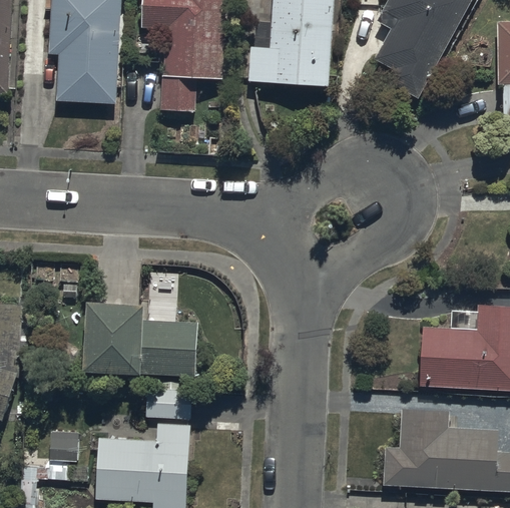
[(0,94),(8,95),(12,0),(0,0),(0,94)]
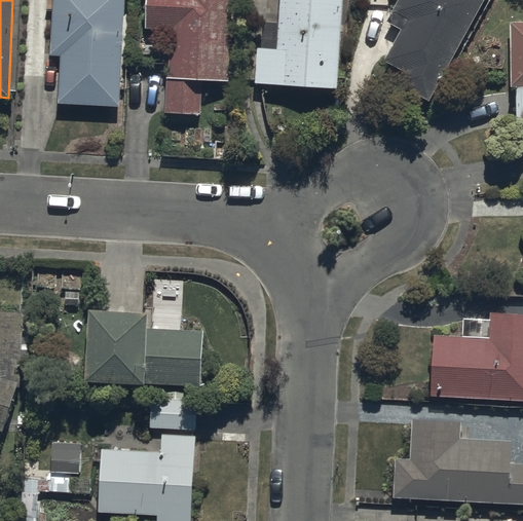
[(59,103),(118,105),(122,0),(52,0),(50,54),(61,56),(59,103)]
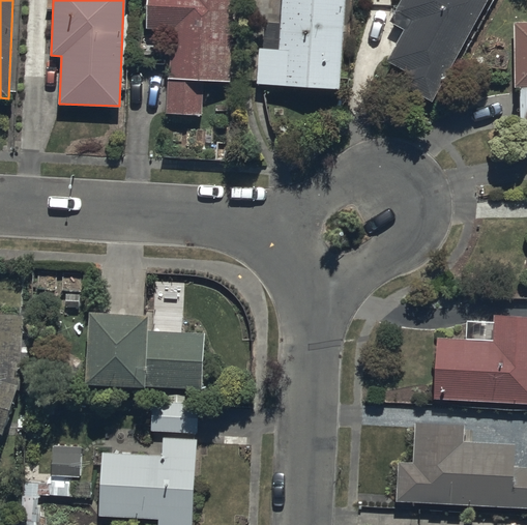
[(147,0),(146,28),(169,29),(165,113),(191,114),(201,115),(202,81),(232,83),(235,0),(147,0)]
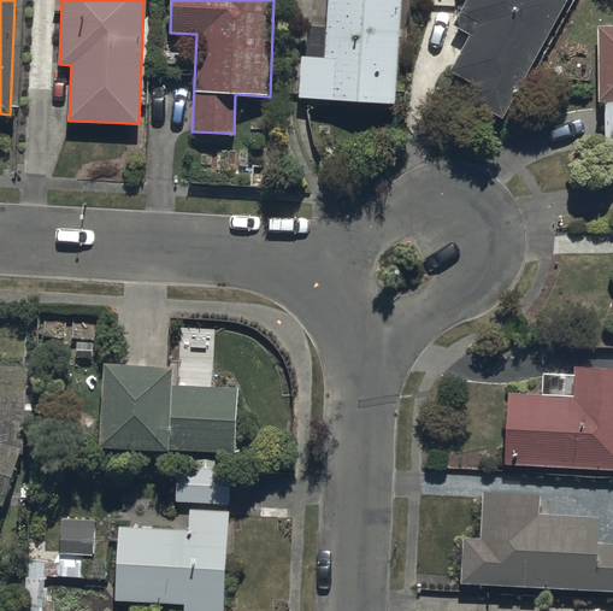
[(329,0),(326,57),(300,56),(299,99),(324,100),(394,104),(399,0),(329,0)]
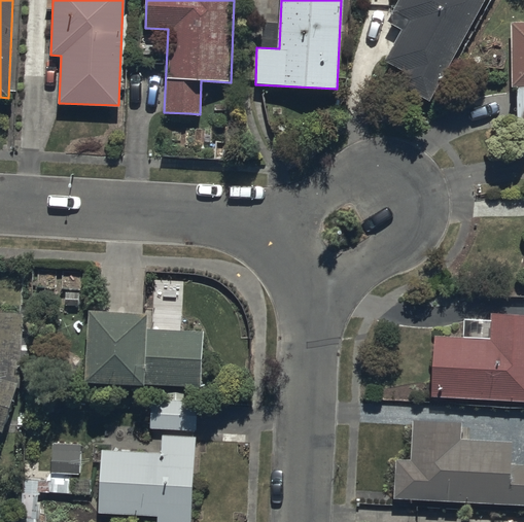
[(383,61),(406,72),(399,84),(429,101),(484,0),(396,0),(386,21),(400,29),(383,61)]
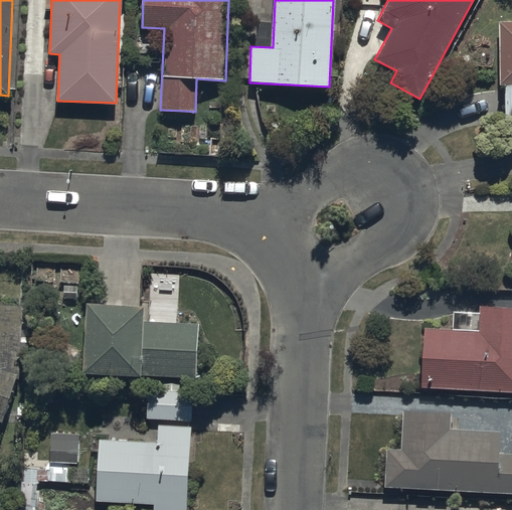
[(511,20),(498,20),(498,83),(511,83),(511,20)]
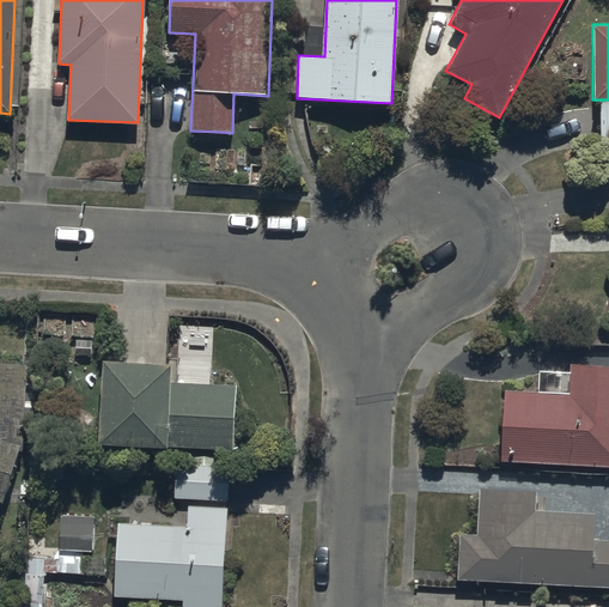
[(497,371),(494,442),(608,447),(608,347),(564,345),(562,374),(497,371)]
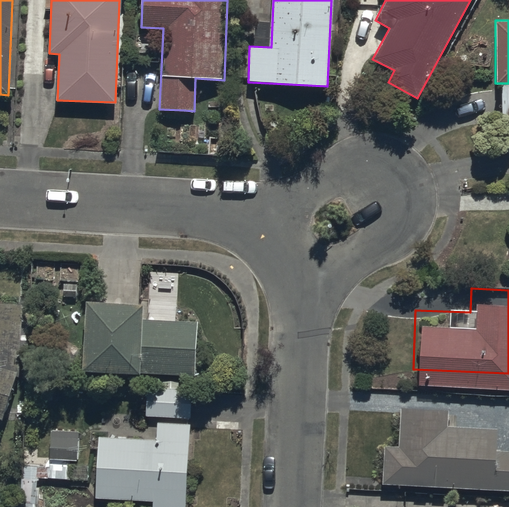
[(0,421),(5,422),(19,376),(21,307),(0,305),(0,421)]
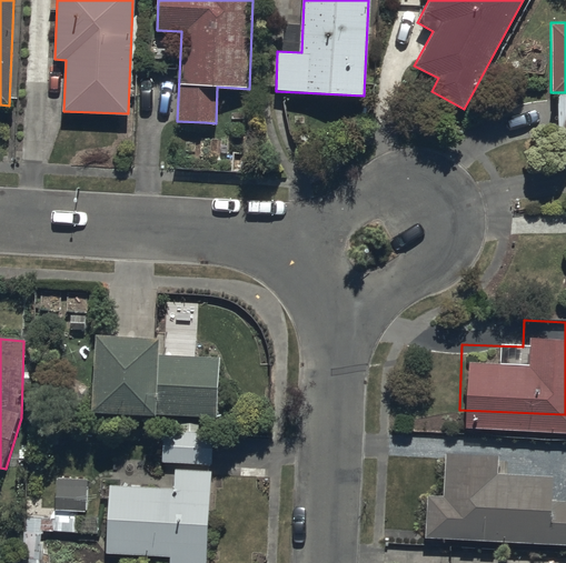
[(220,359),(165,357),(165,341),(98,339),(95,416),(162,419),(162,415),(218,418),(220,359)]
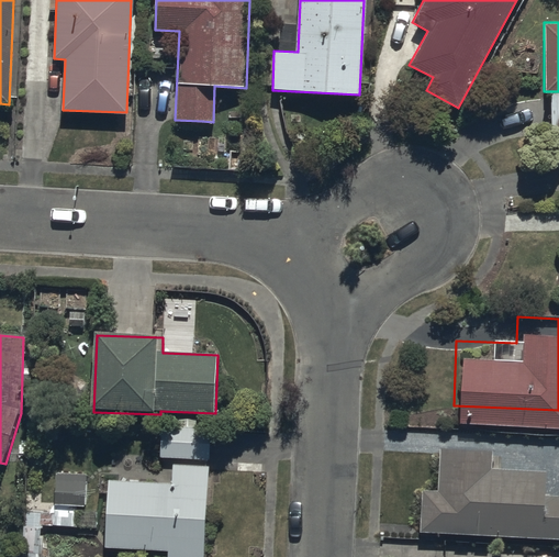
[(213,427),(160,425),(159,457),(212,459),(213,427)]
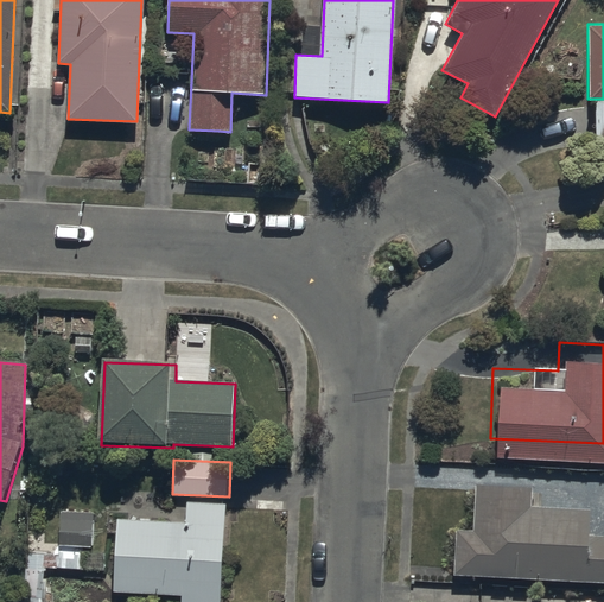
[(469,487),(468,512),(449,512),(446,558),(603,566),(603,519),(580,518),(582,492),(525,489),(526,468),(470,466),(469,487)]
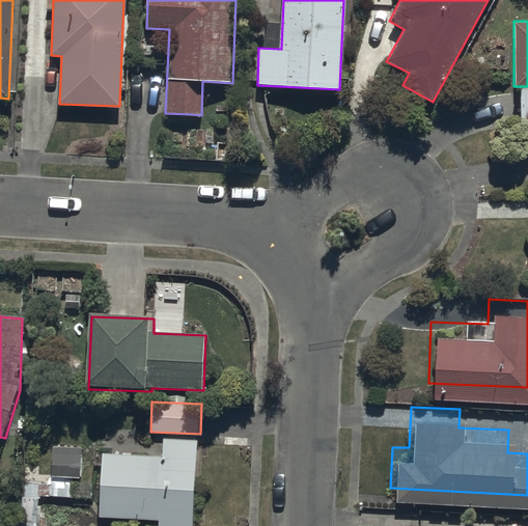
[(100,518),(160,520),(159,525),(193,525),(197,439),(163,438),(162,455),(102,453),(100,518)]
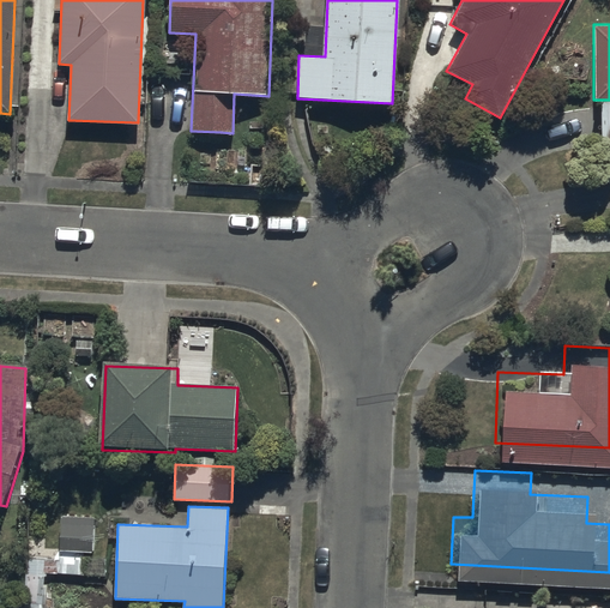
[(94,516),(59,515),(58,551),(92,552),(94,516)]
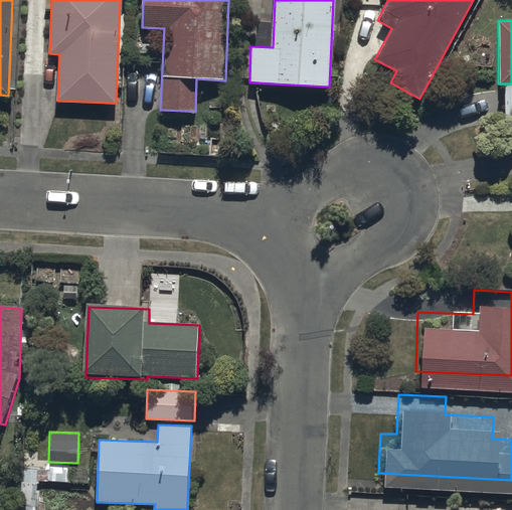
All buildings are outlined.
